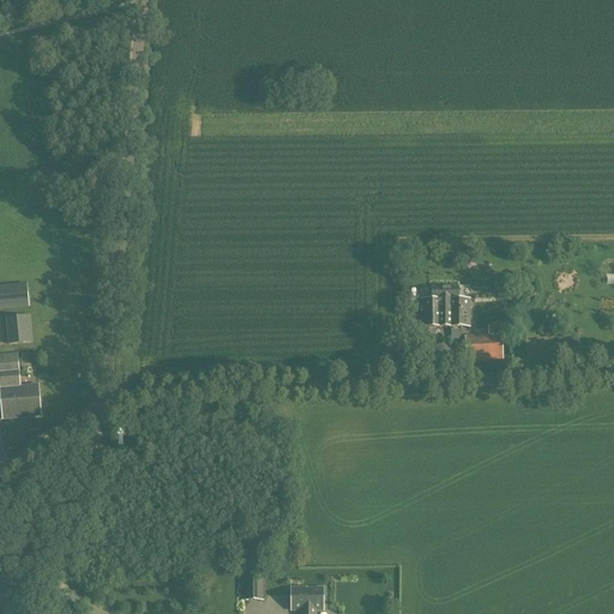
[(0,286),(0,311),(29,308),(26,284),(0,286)]
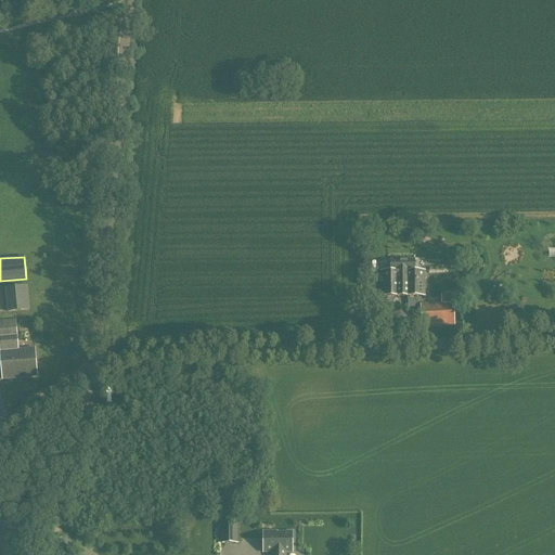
[(390,271),(379,271),(381,296),(425,296),(425,280),(424,270),(414,271),(414,260),(390,260),(390,271)]
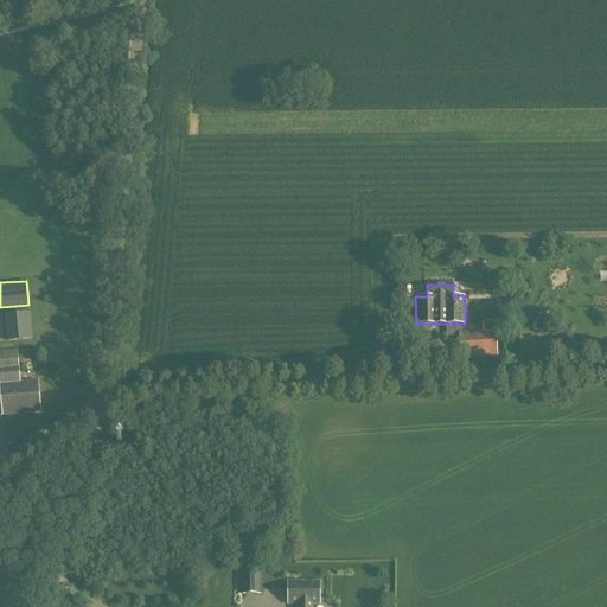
[(30,313),(6,315),(8,342),(32,339),(33,339),(31,313),(30,313)]
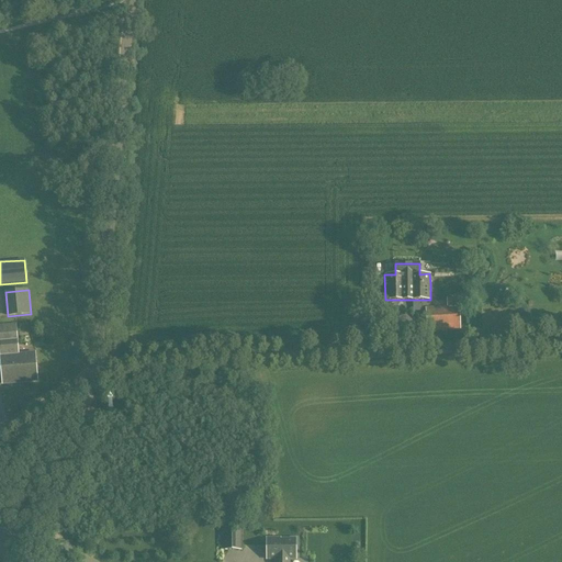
[(447,306),(425,307),(427,333),(460,329),(459,298),(447,299),(447,306)]
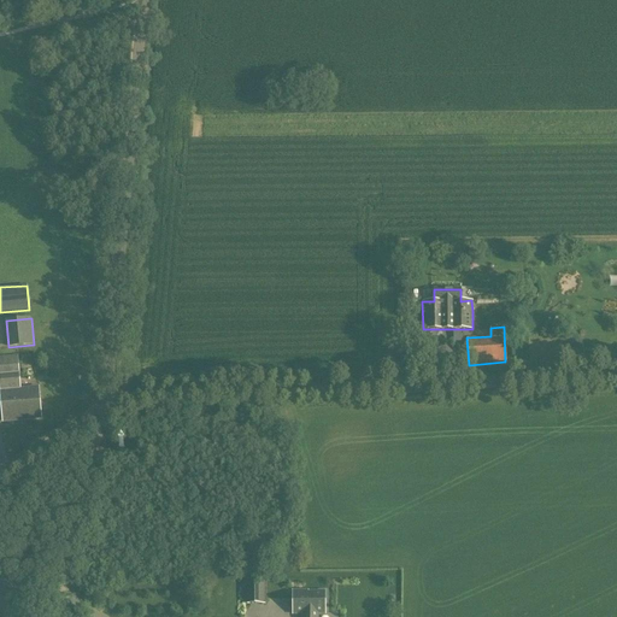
[(18,356),(0,357),(0,389),(3,422),(41,418),(39,388),(22,388),(18,356)]
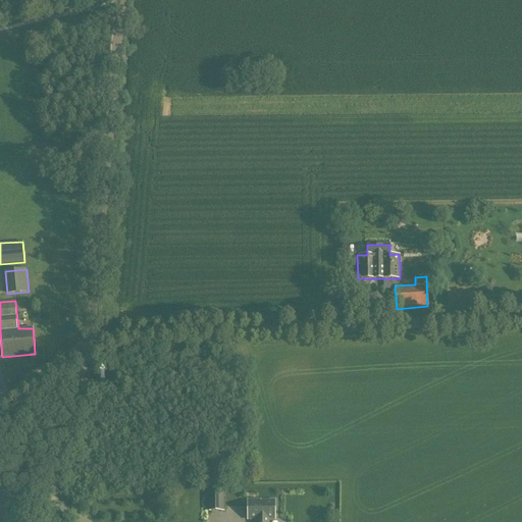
[(207,485),(207,512),(223,512),(223,507),(223,485),(207,485)]
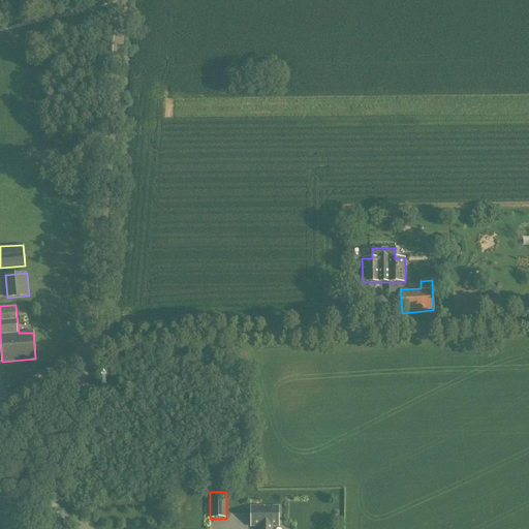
[(288,528),(289,512),(275,512),(262,512),(262,528),(288,528)]
